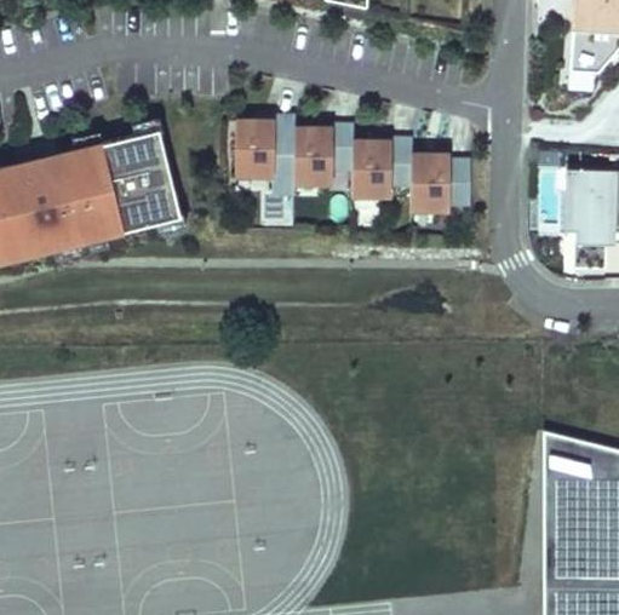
[(600,75),(618,51),(618,0),(575,0),(575,18),(580,18),(579,29),(574,29),(572,73),(600,75)]
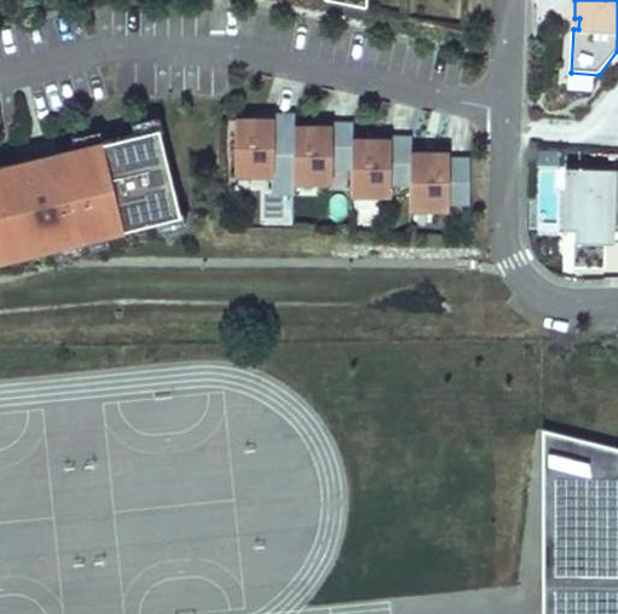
[(296,179),(296,126),(296,117),(296,114),(276,114),(277,119),(255,117),(240,117),(238,171),(276,172),(276,189),(296,189),(296,179)]
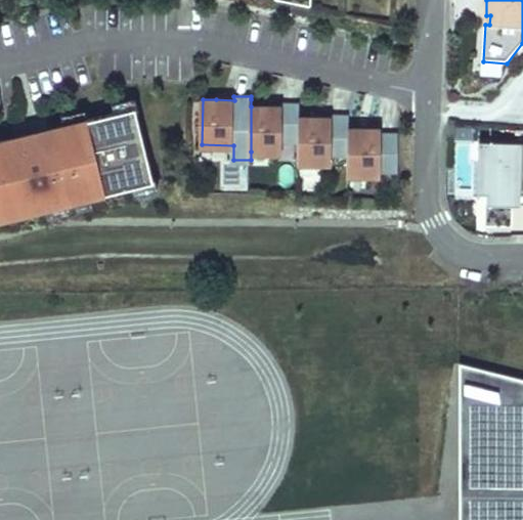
[(300,139),(300,117),(300,106),(300,104),(282,103),(281,106),(251,106),(251,152),(281,153),(281,139),(300,139)]
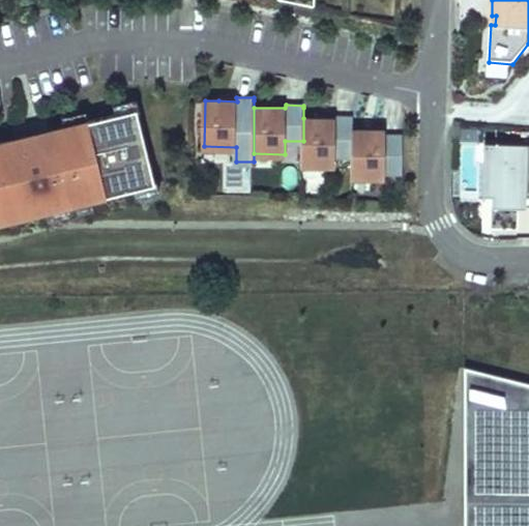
[(156,187),(138,111),(51,132),(39,135),(36,122),(16,128),(18,140),(0,144),(0,222),(1,226),(156,187)]
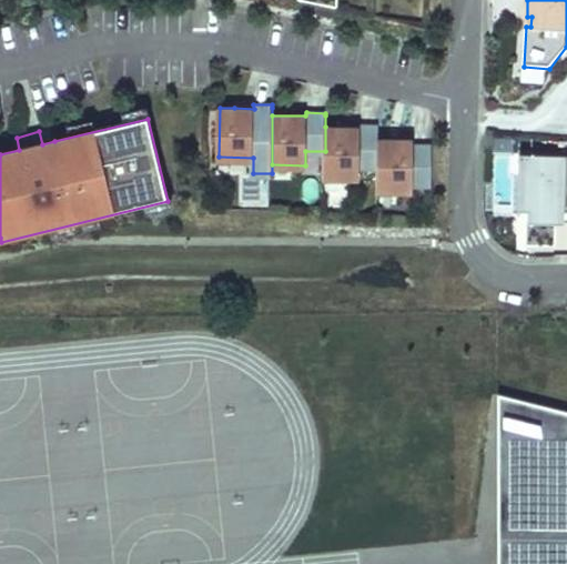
[(378,167),(378,139),(380,131),(380,128),(360,129),(360,127),(338,127),(325,127),(325,151),(325,175),(358,175),(360,165),(378,167)]
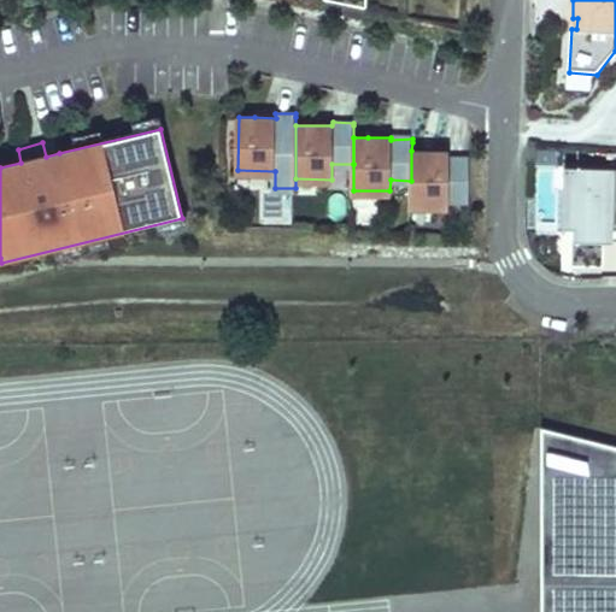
[(59,153),(57,140),(42,142),(46,157),(59,153)]
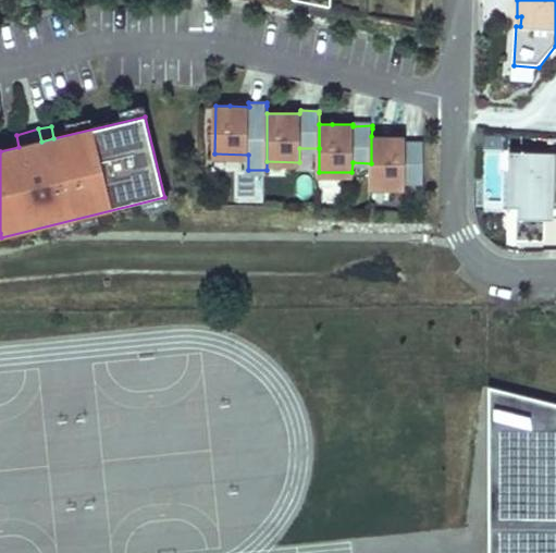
[(424,179),(424,143),(405,142),(406,136),(371,136),(371,163),(371,184),(405,184),(405,179),(424,179)]
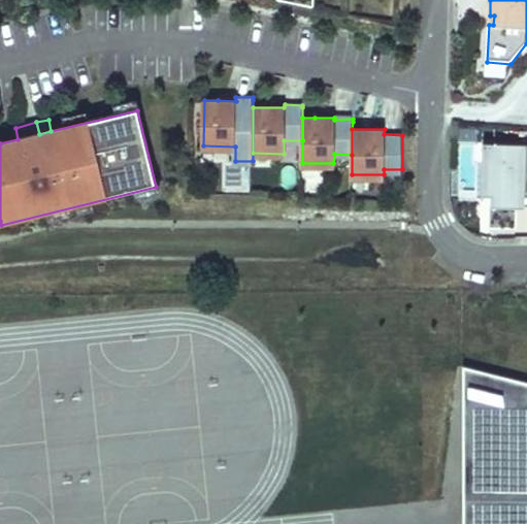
[(526,144),(486,143),(483,195),(492,195),(492,205),(526,206),(526,144)]
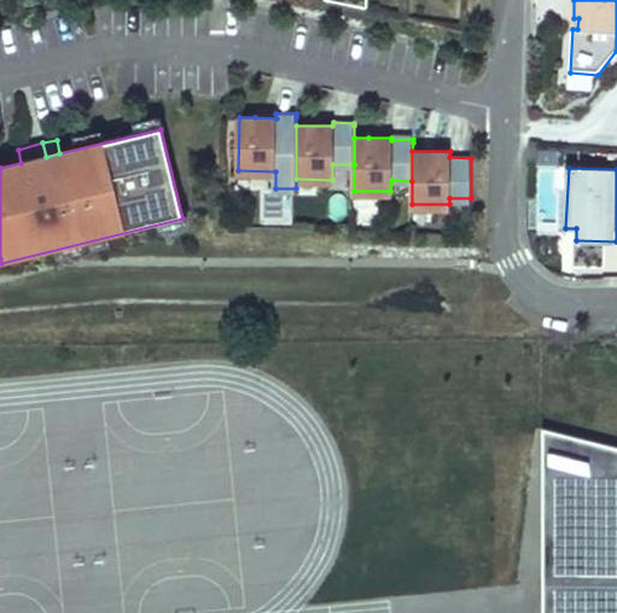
[(616,448),(545,431),(545,584),(552,584),(552,455),(588,462),(610,606),(599,606),(598,612),(616,612),(616,448)]
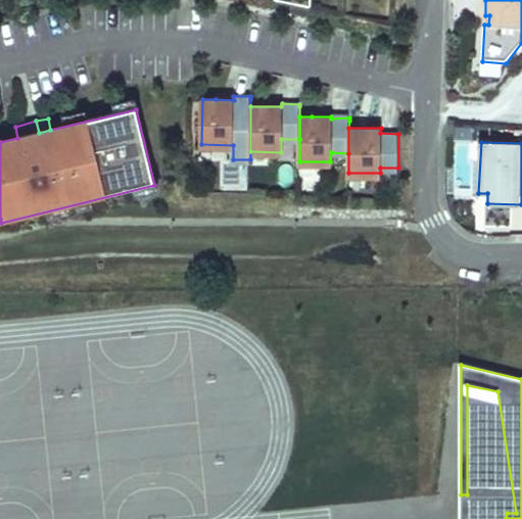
[(506,518),(507,513),(516,513),(497,391),(467,385),(467,494),(461,494),(460,518),(506,518)]
